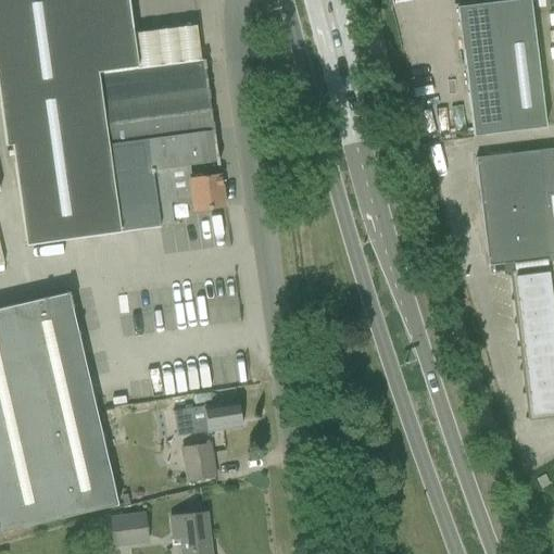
[(27,244),(120,231),(113,181),(98,72),(138,66),(134,33),(133,27),(131,27),(127,28),(122,0),(0,0),(0,76),(9,145),(13,143),(27,244)]
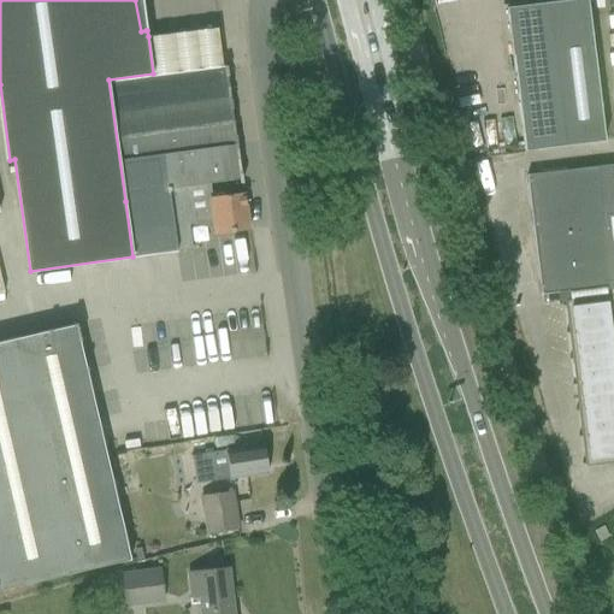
[(514,54),(526,149),(607,140),(588,0),(556,0),(526,4),(507,6),(512,41),(513,54),(514,54)]
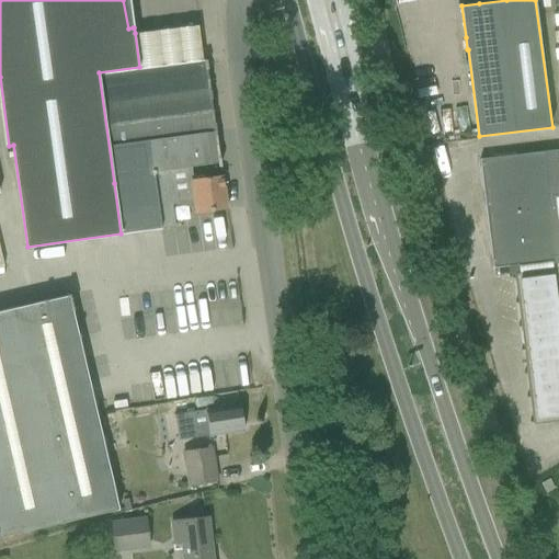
[(208,68),(207,59),(203,59),(139,67),(99,72),(114,183),(121,234),(177,226),(173,203),(170,175),(193,172),(221,168),(221,166),(223,166),(221,157),(220,157),(217,130),(216,122),(215,122),(212,98),(213,98),(212,89),(210,89),(207,68),(208,68)]
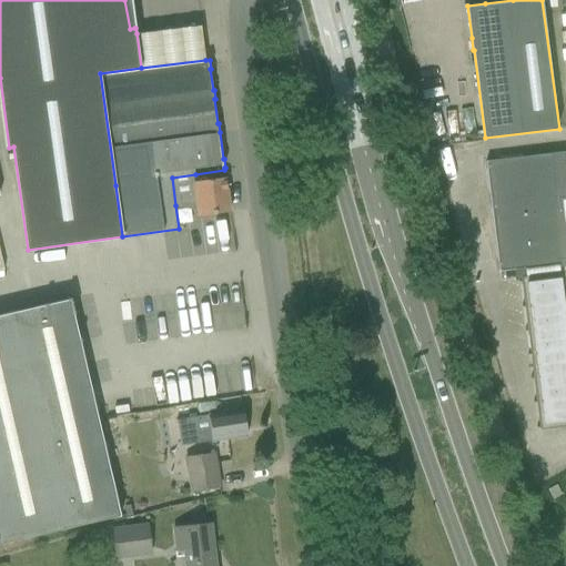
[(565,149),(487,160),(501,270),(526,266),(527,273),(523,275),(542,428),(565,425),(565,149)]
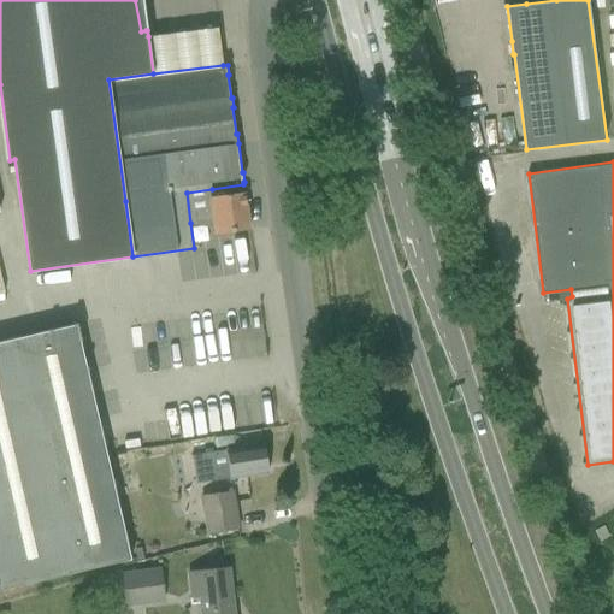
[(212,189),(187,193),(190,223),(216,219),(217,226),(218,232),(225,231),(249,229),(251,229),(251,228),(246,192),(213,195),(212,189)]
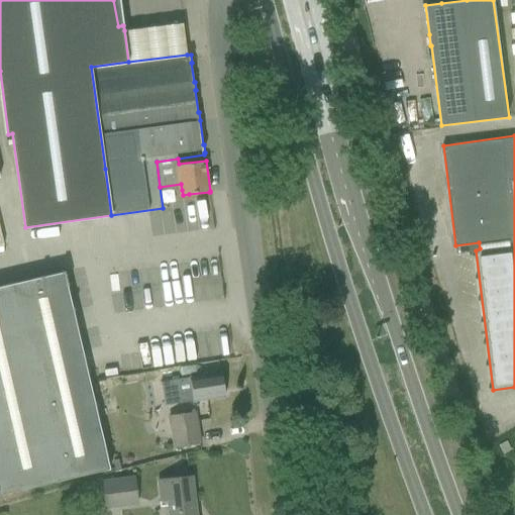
[(0,493),(112,467),(70,291),(65,271),(0,286),(0,493)]
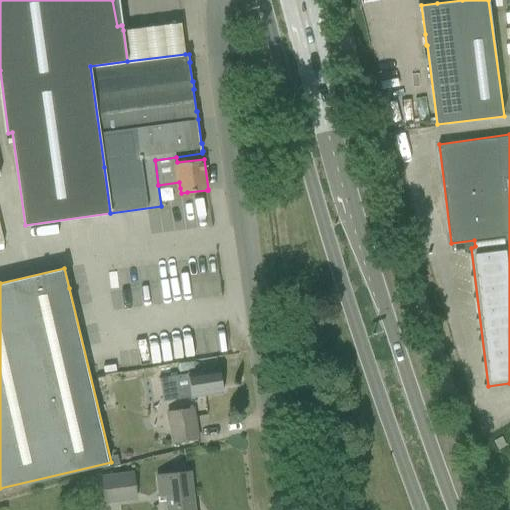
[(200,371),(160,378),(162,391),(164,400),(193,395),(203,394),(223,391),(220,368),(200,371)]
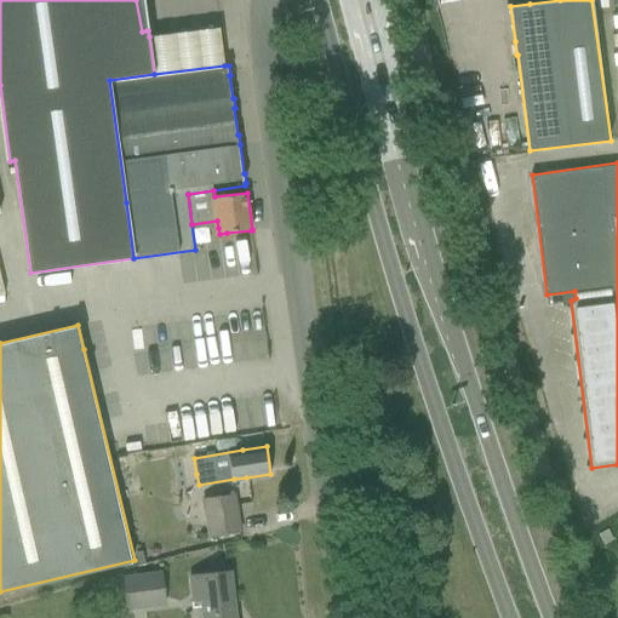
[(205,498),(211,534),(242,530),(236,493),(205,498)]
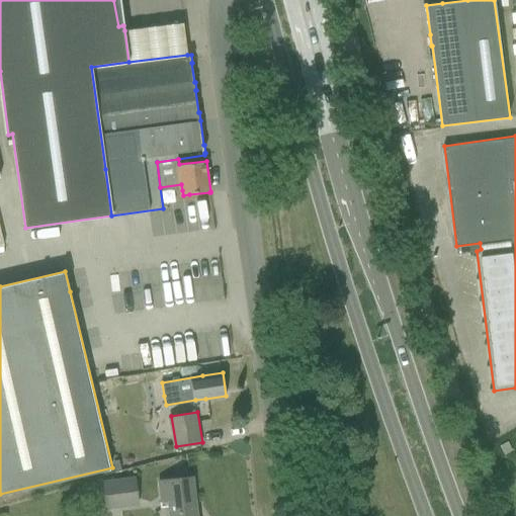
[(169,500),(170,515),(198,515),(194,475),(174,477),(161,479),(163,501),(169,500)]
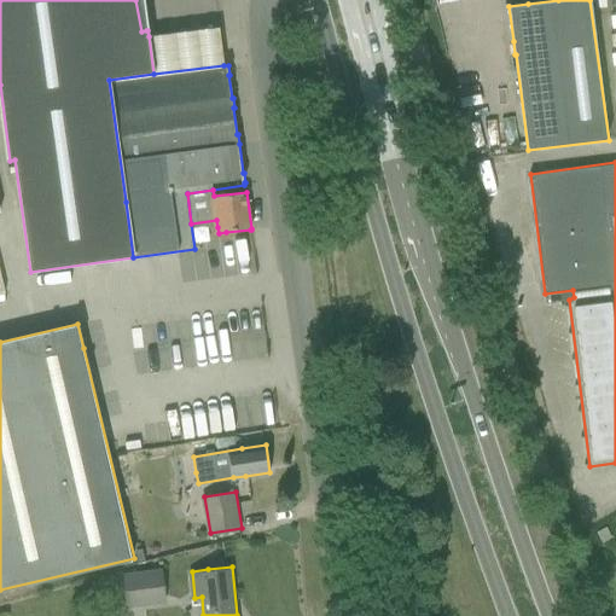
[(126,576),(129,603),(169,598),(167,571),(126,576)]
